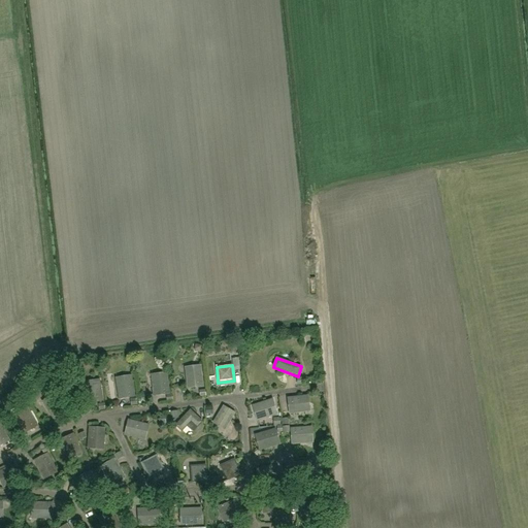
[(200,370),(186,372),(188,388),(202,386),(200,370)]
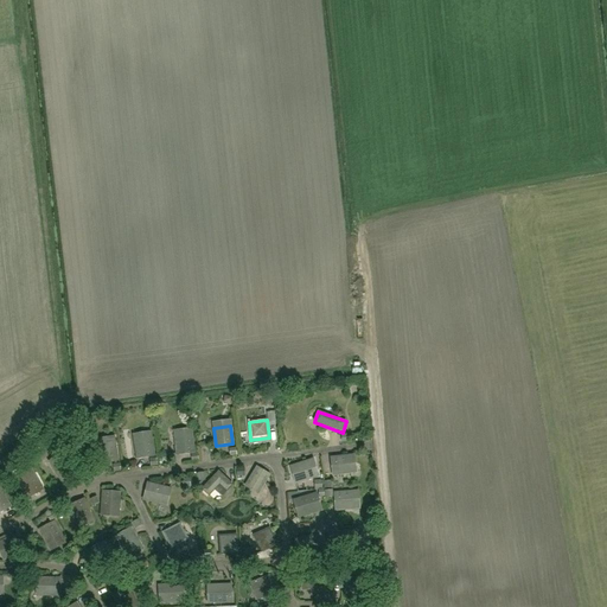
[(174,436),(177,454),(195,452),(192,434),(174,436)]
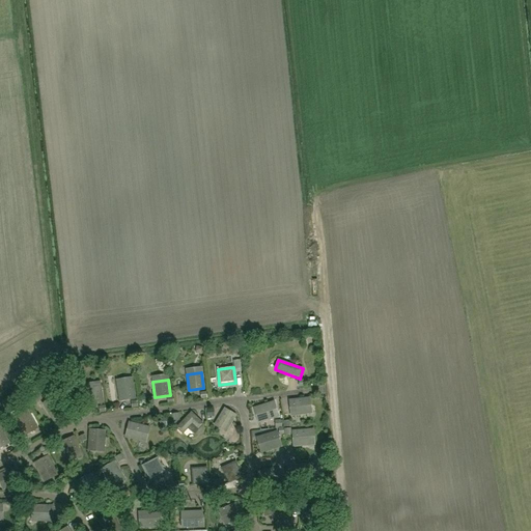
[(132,383),(117,385),(120,400),(135,398),(132,383)]
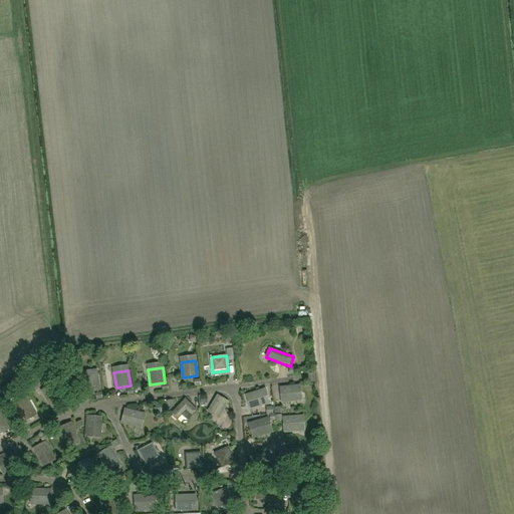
[(97,374),(82,376),(85,392),(99,390),(97,374)]
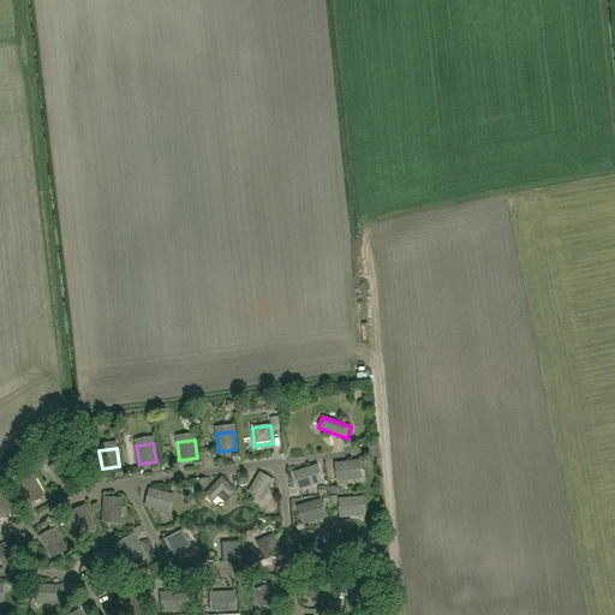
[(53,472),(63,488),(77,479),(67,463),(53,472)]
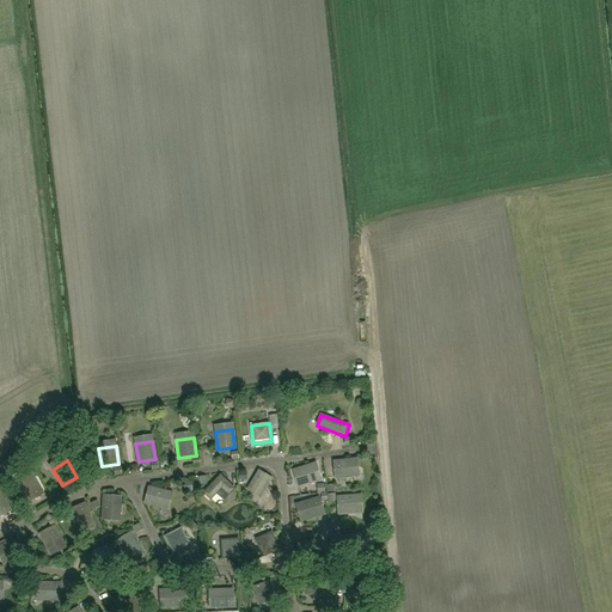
[(353,460),(335,463),(336,479),(355,477),(353,460)]
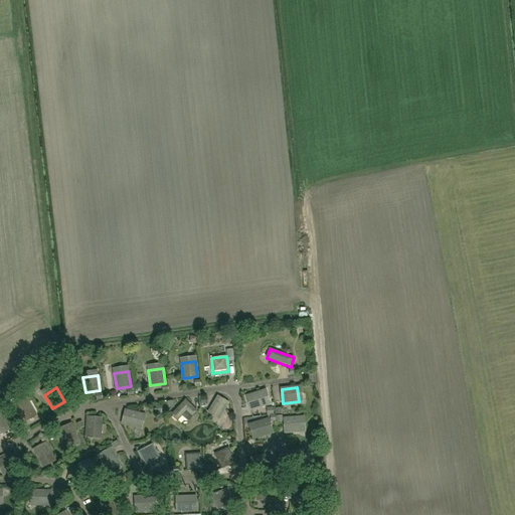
[(265,390),(250,395),(254,409),(270,404),(265,390)]
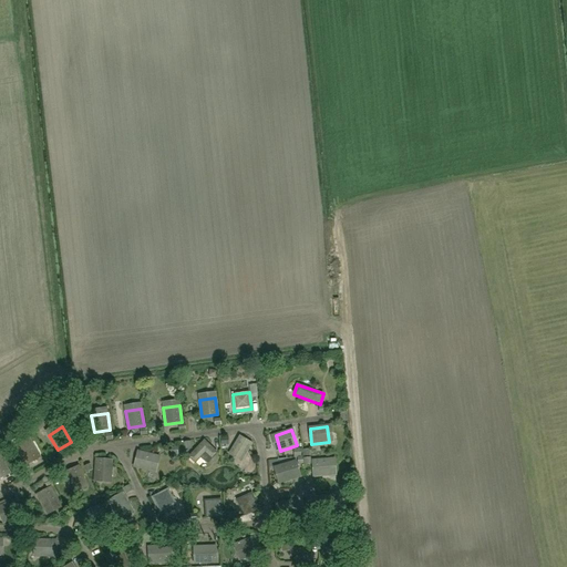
[(241,461),(251,444),(240,436),(229,453),(241,461)]
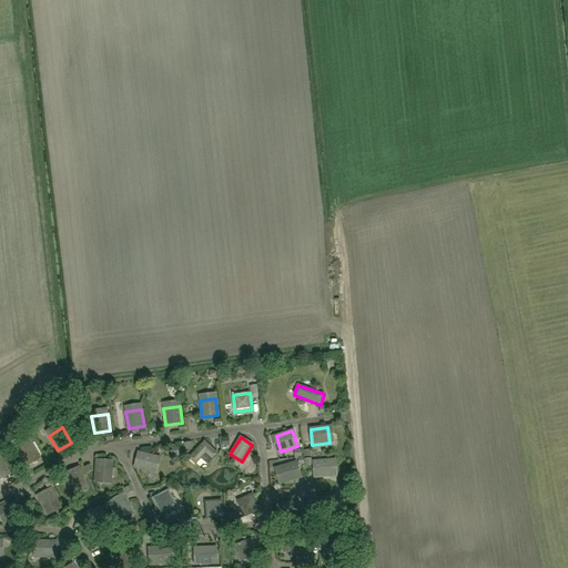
[(189,458),(195,464),(201,458),(208,465),(217,454),(204,442),(189,458)]
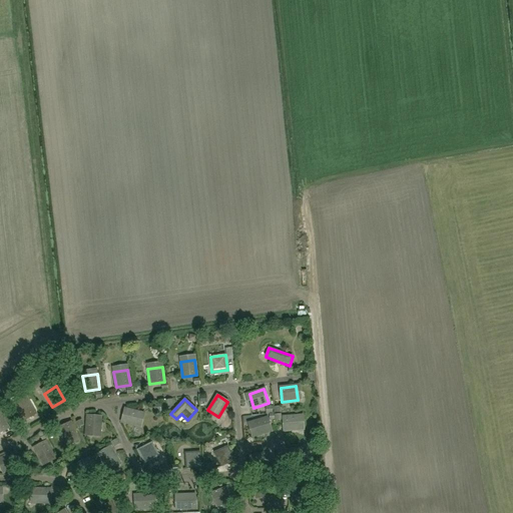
[(28,400),(16,408),(23,421),(36,414),(28,400)]
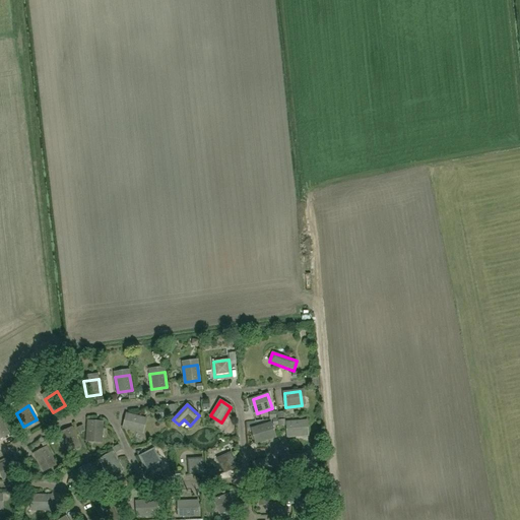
[(138,433),(142,418),(127,414),(123,429),(138,433)]
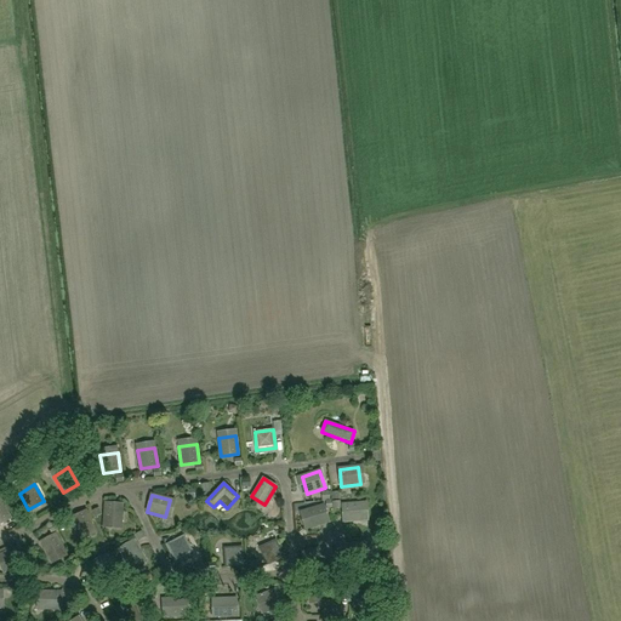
[(0,502),(0,523),(10,518),(1,502),(0,502)]
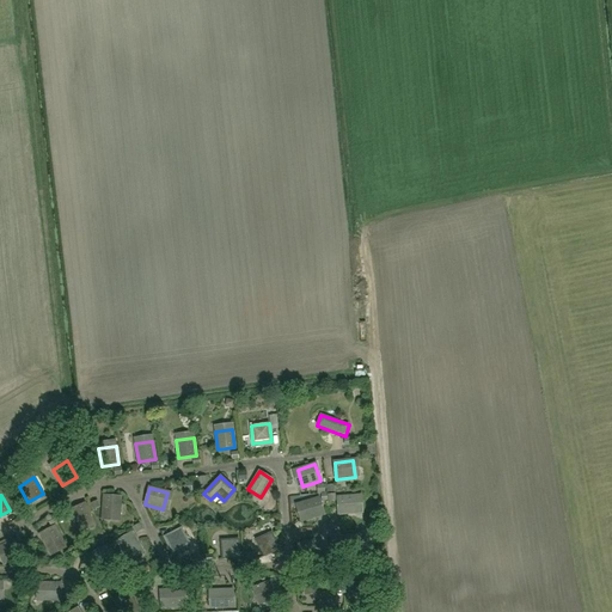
[(357,513),(356,496),(337,497),(340,515),(357,513)]
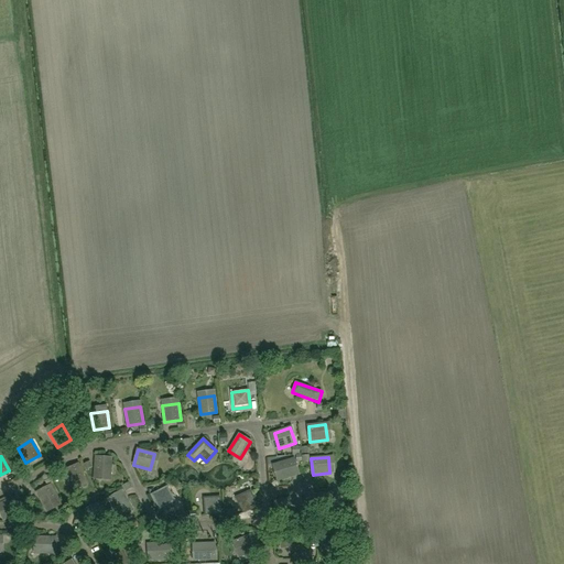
[(96,458),(94,475),(110,476),(111,459),(96,458)]
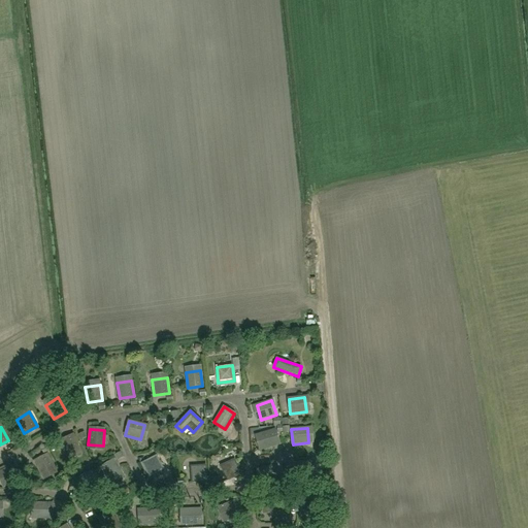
[(278,444),(274,430),(259,434),(264,449),(278,444)]
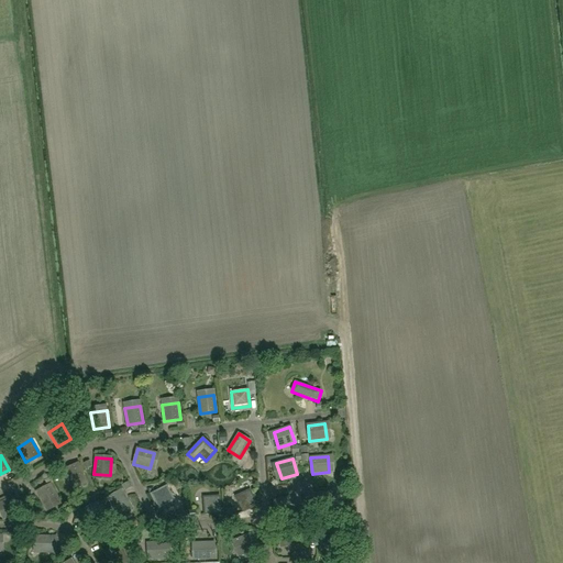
[(78,464),(64,471),(70,486),(85,479),(78,464)]
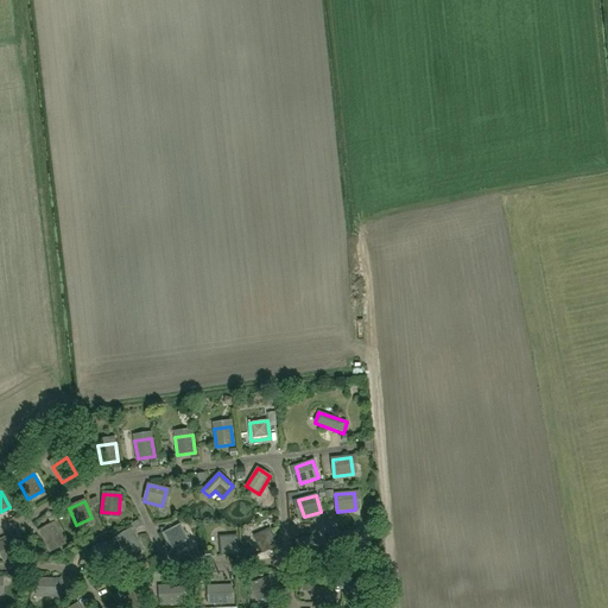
[(55,524),(39,532),(48,548),(63,540),(55,524)]
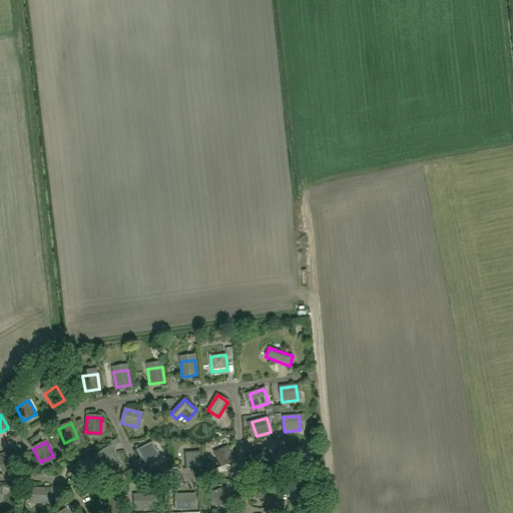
[(138,450),(144,463),(158,456),(151,443),(138,450)]
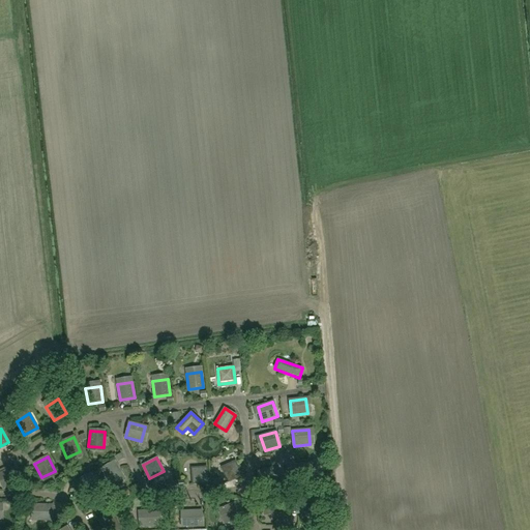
[(110,482),(122,475),(115,462),(101,469),(110,482)]
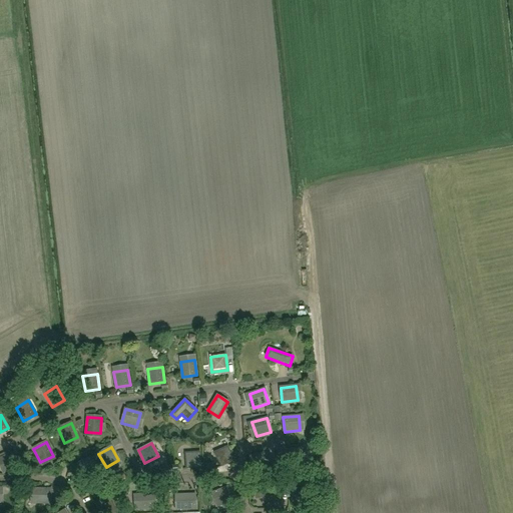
[(227,447),(214,453),(220,467),(233,461),(227,447)]
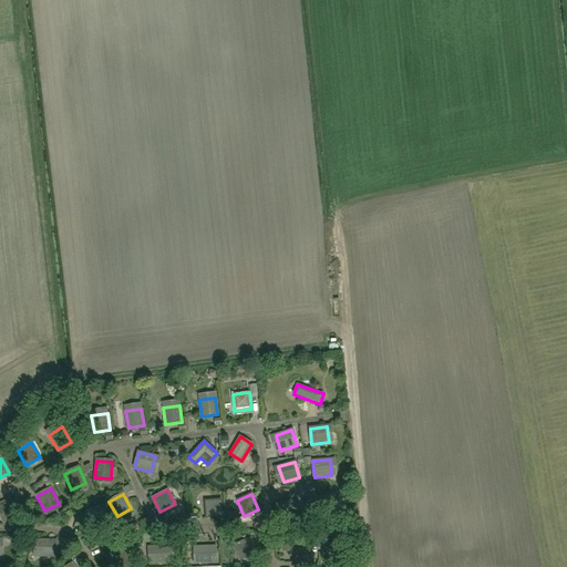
[(333,512),(332,496),(316,497),(317,513),(333,512)]
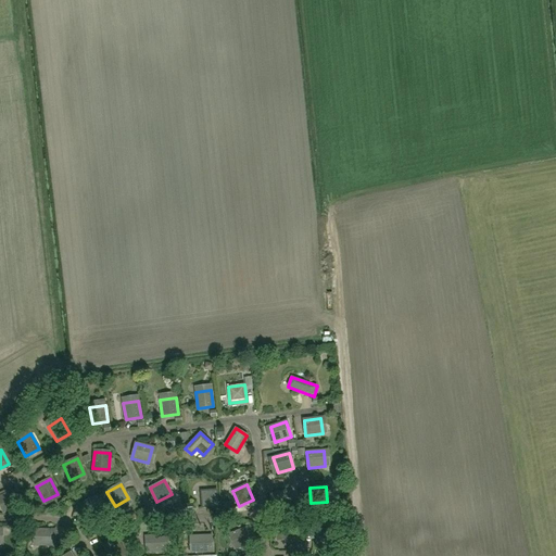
[(24,495),(19,497),(15,490),(0,497),(7,512),(22,504),(21,503),(26,501),(24,495)]
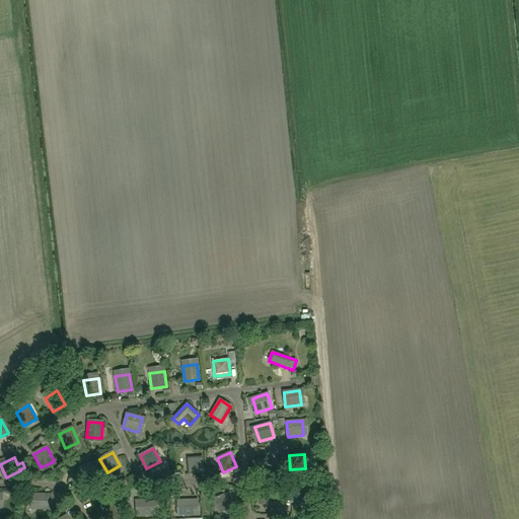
[(275,471),(272,457),(256,461),(260,475),(275,471)]
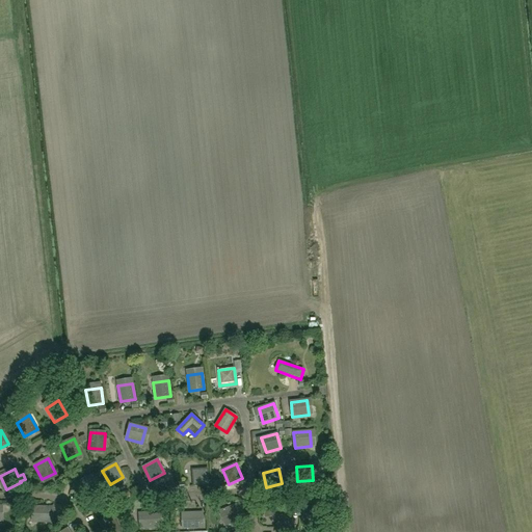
[(208,485),(207,470),(192,471),(193,486),(208,485)]
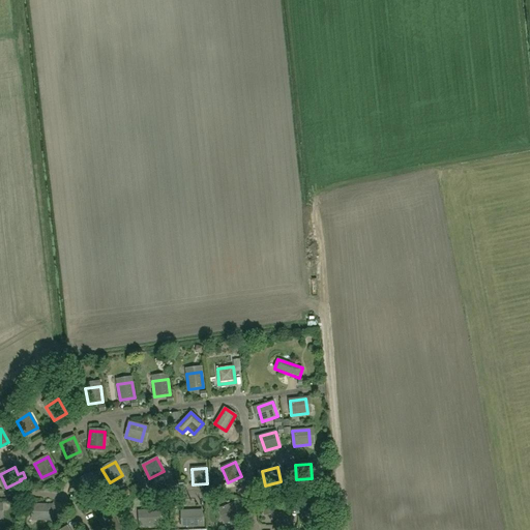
[(79,479),(85,493),(99,486),(92,472),(79,479)]
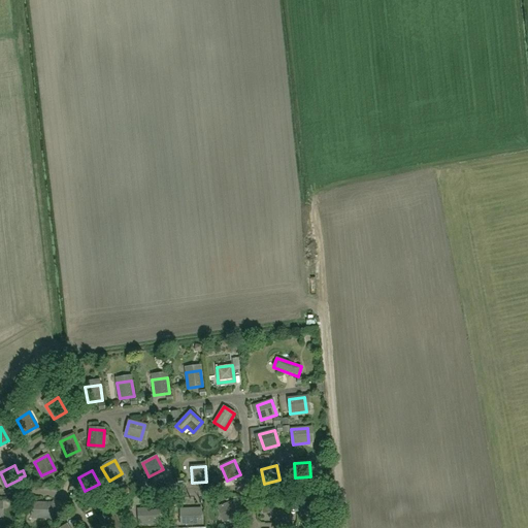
[(283,509),(279,495),(264,498),(267,513),(283,509)]
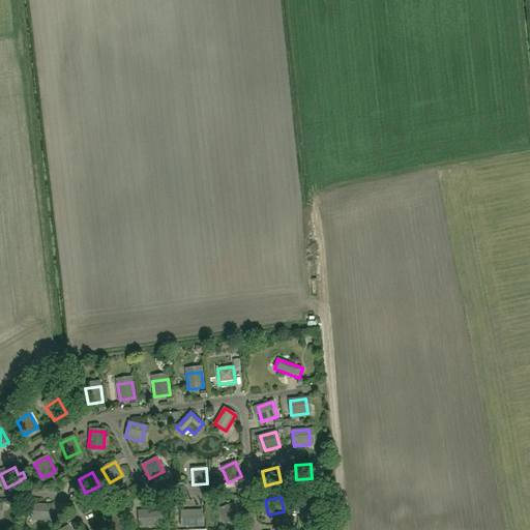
[(314,513),(313,498),(297,498),(297,513),(314,513)]
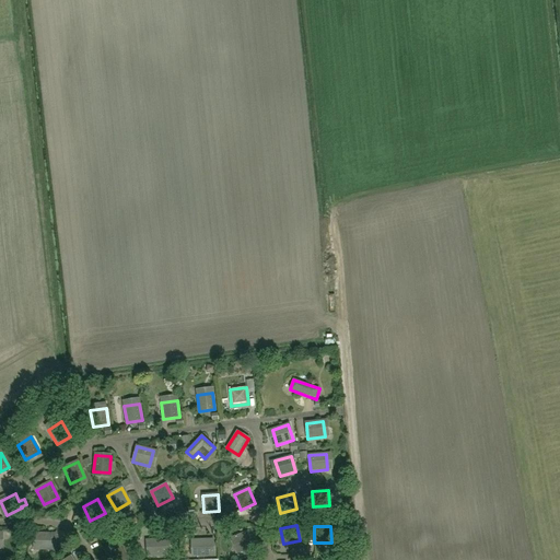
[(257,546),(251,531),(235,537),(241,551),(257,546)]
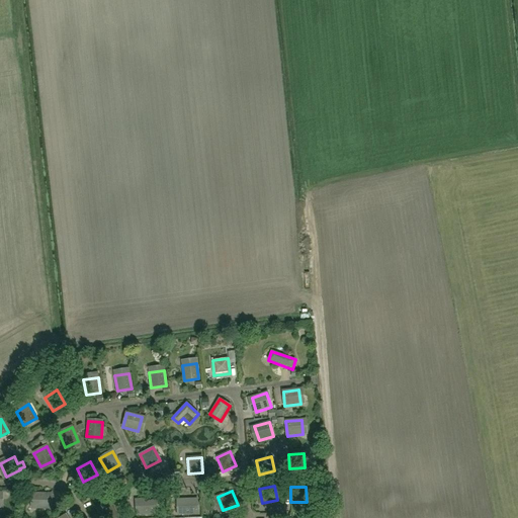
[(35,508),(51,509),(51,494),(35,494),(35,508)]
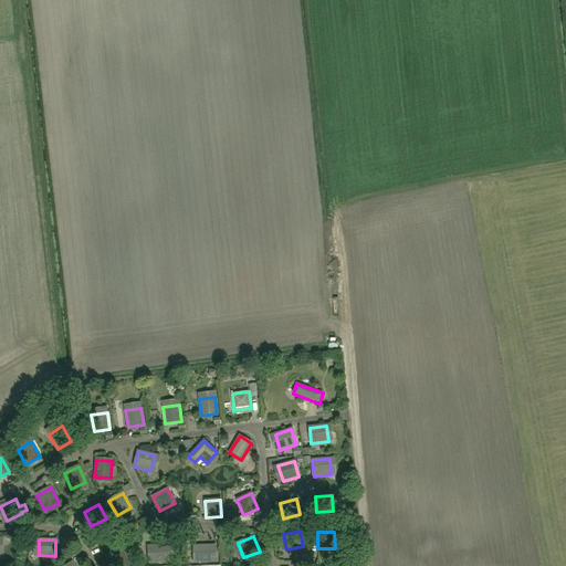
[(169,545),(153,546),(154,563),(170,562),(169,545)]
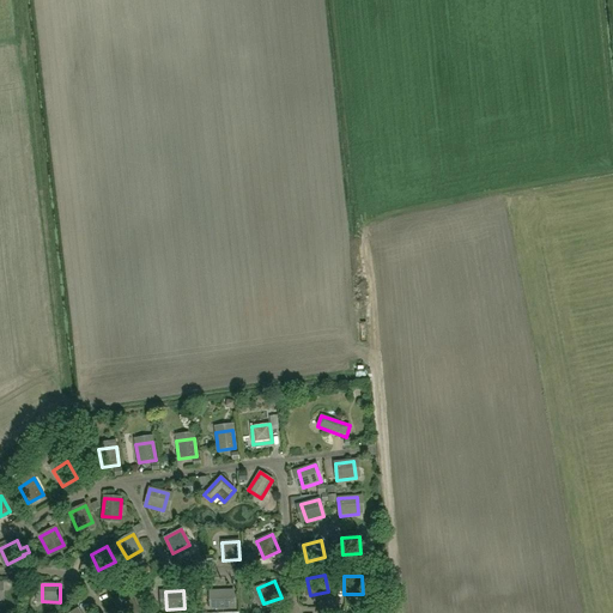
[(232,592),(214,592),(214,610),(234,608),(232,592)]
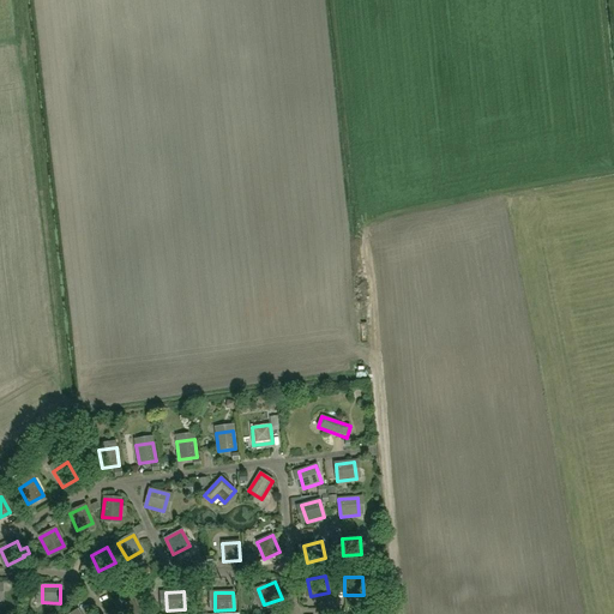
[(139,613),(130,594),(113,602),(116,611),(125,606),(128,613),(139,613)]
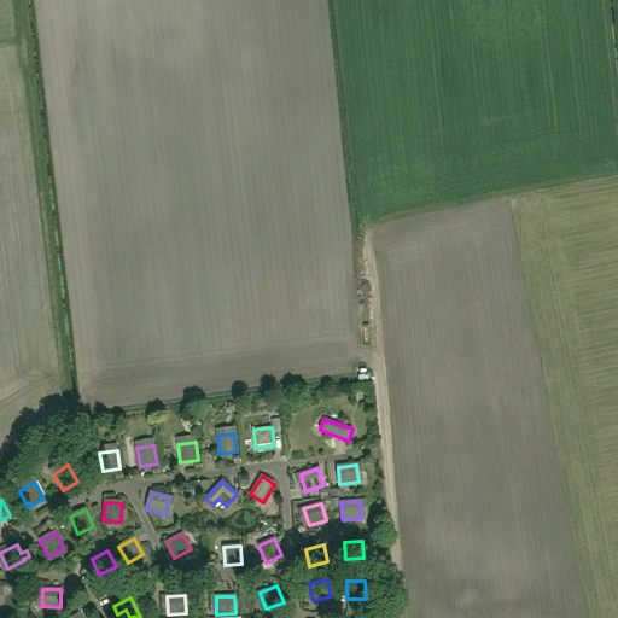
All buildings are outlined.
